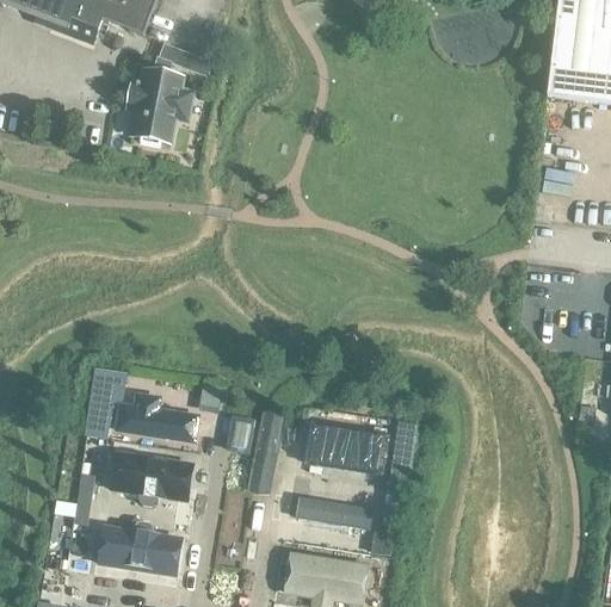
[(143,36),(156,0),(0,0),(0,1),(0,5),(2,7),(2,5),(6,6),(42,20),(45,13),(56,18),(53,28),(94,43),(103,20),(143,36)]
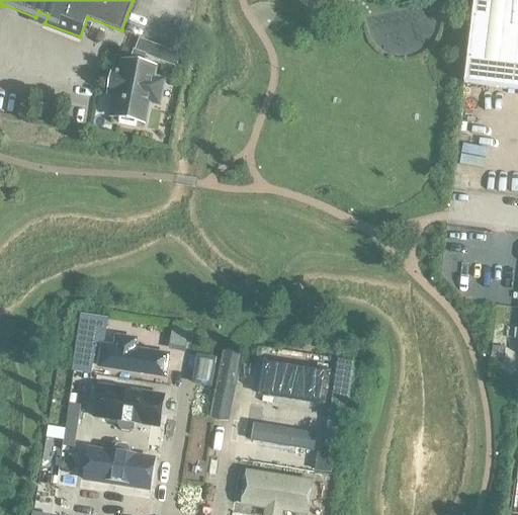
[(473,0),(463,82),(517,88),(517,0),(473,0)]
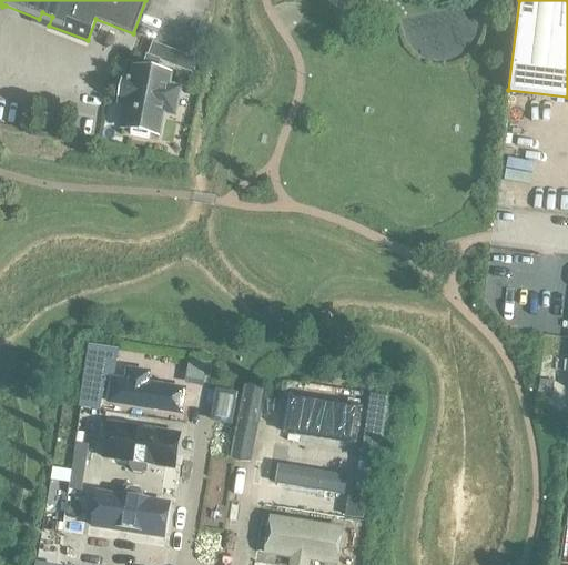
[(178,51),(173,66),(194,73),(200,59),(178,51)]
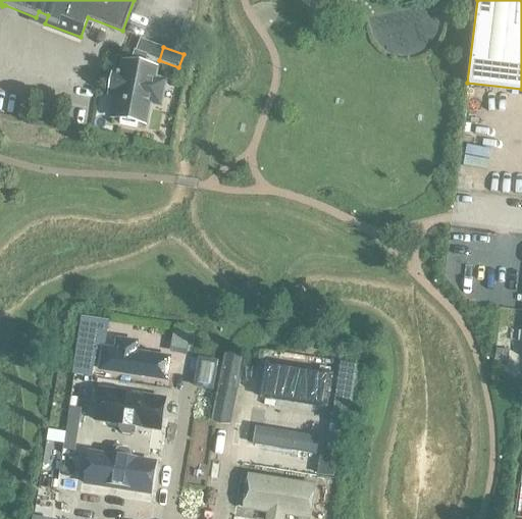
[(160,82),(153,81),(156,66),(145,64),(147,54),(135,50),(126,72),(113,69),(110,87),(118,88),(112,116),(145,122),(150,99),(157,100),(160,82)]
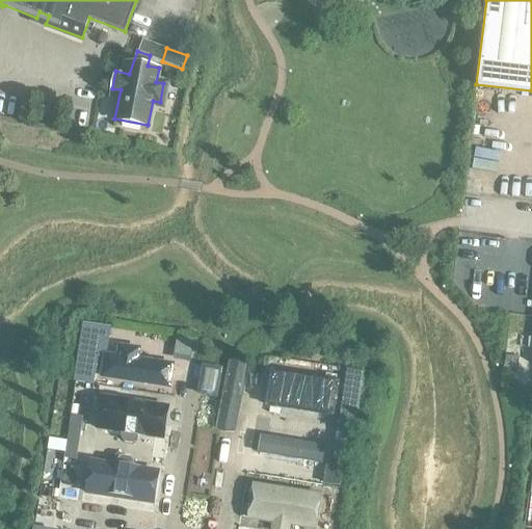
[(95,382),(99,351),(81,348),(77,379),(95,382)]
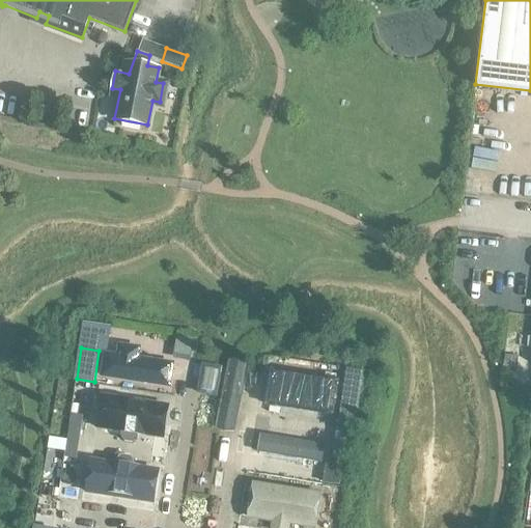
[(102,350),(98,376),(169,386),(173,360),(139,355),(114,352),(102,350)]
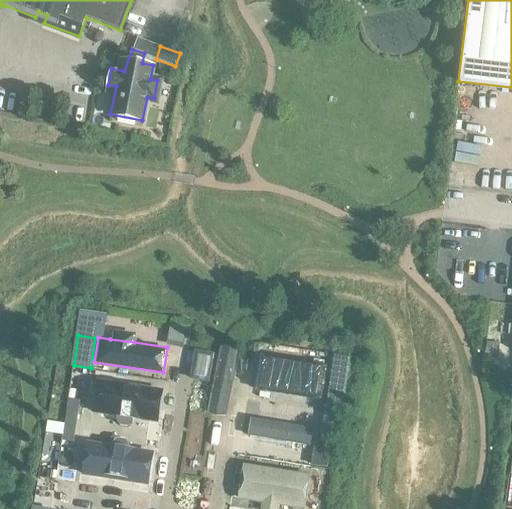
[(334,354),(327,395),(344,397),(350,356),(334,354)]
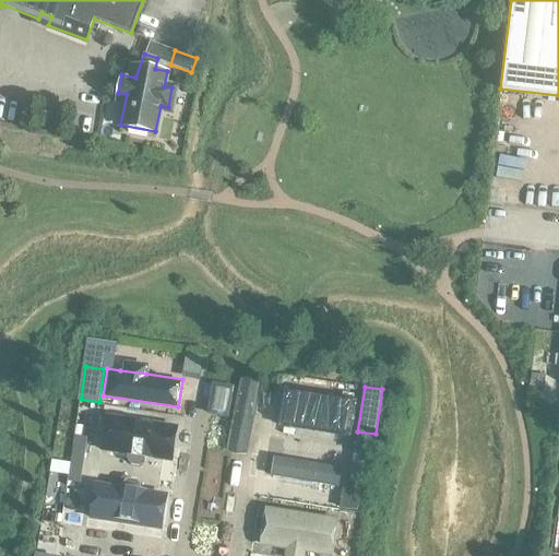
[(286,391),(281,424),(349,435),(355,402),(286,391)]
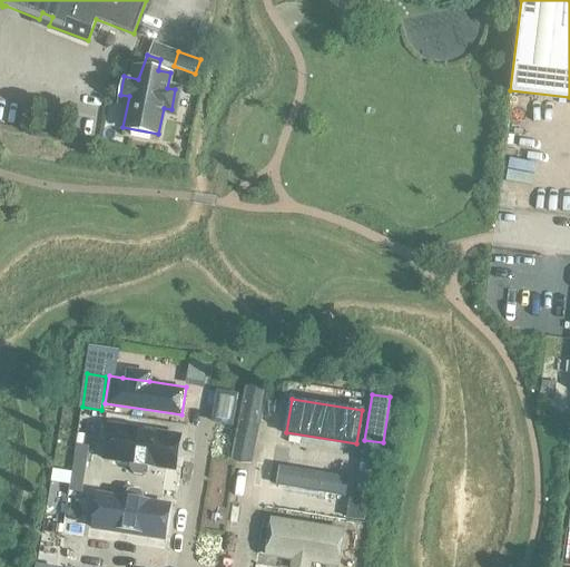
[(107,424),(102,457),(174,468),(178,434),(107,424)]
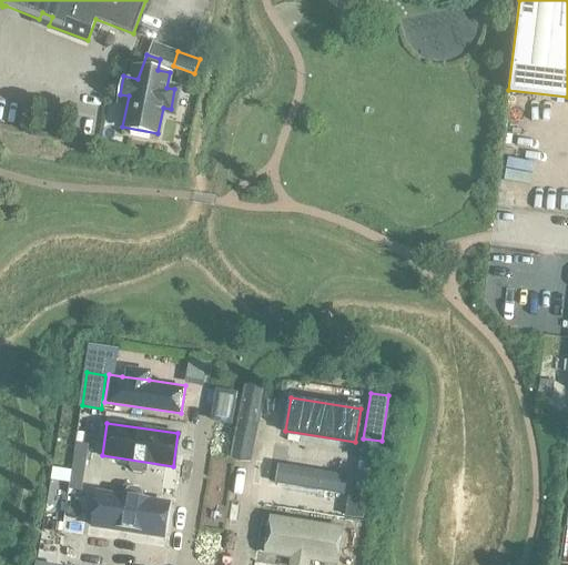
[(310,450),(337,452),(338,442),(311,439),(310,450)]
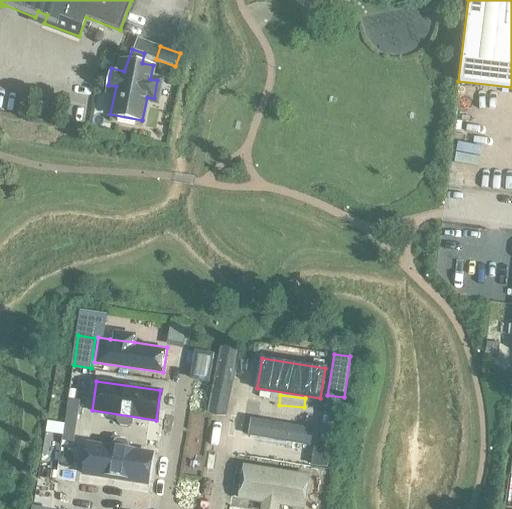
[(74,440),(81,399),(69,397),(63,439),(74,440)]
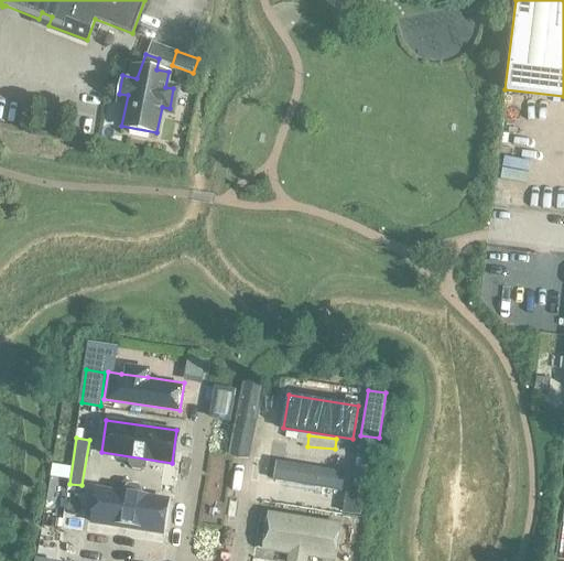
[(367,452),(358,451),(354,475),(364,477),(367,452)]
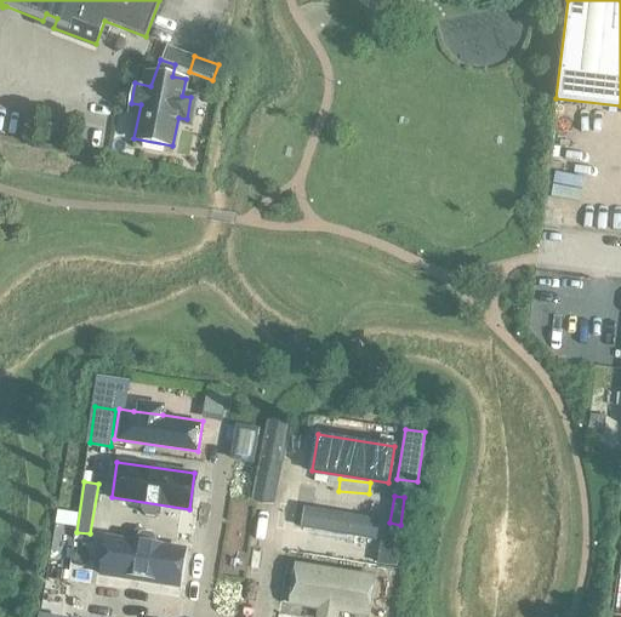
[(379,516),(307,506),(303,525),(375,537),(379,516)]
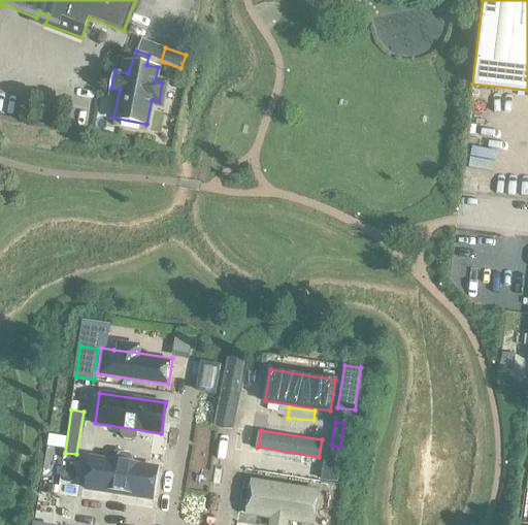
[(338,455),(322,452),(319,471),(335,474),(338,455)]
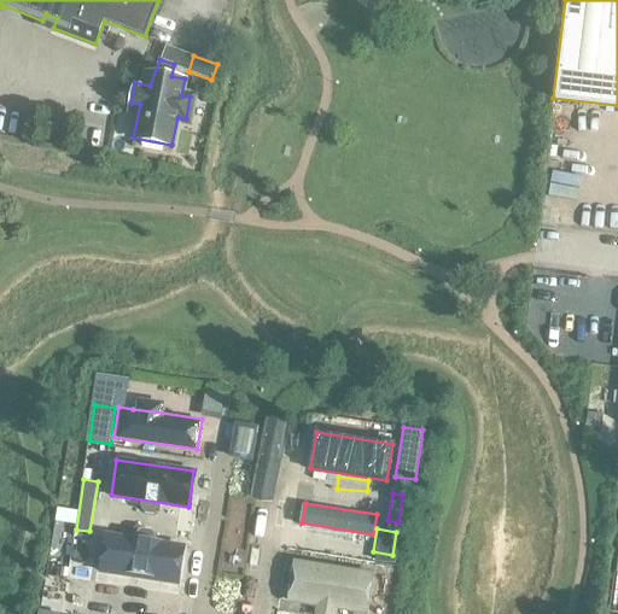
[(103,532),(95,572),(178,585),(184,544),(153,539),(134,537),(103,532)]
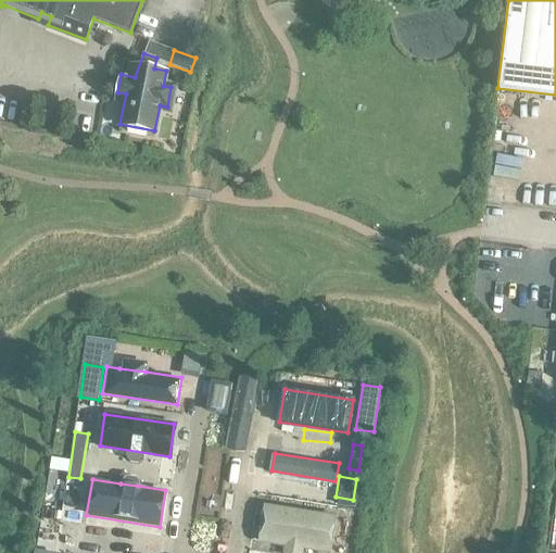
[(263,503),(256,541),(282,545),(294,548),(303,549),(330,552),(337,514),(263,503)]
